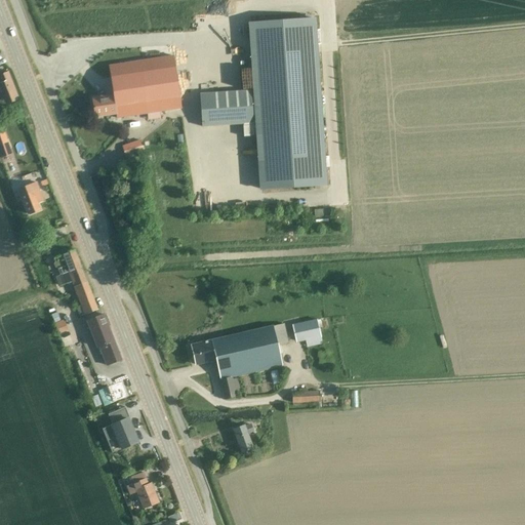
[(251,91),(200,94),(202,126),(242,123),(243,134),(252,133),(256,190),(320,187),(309,19),(248,24),(251,91)]
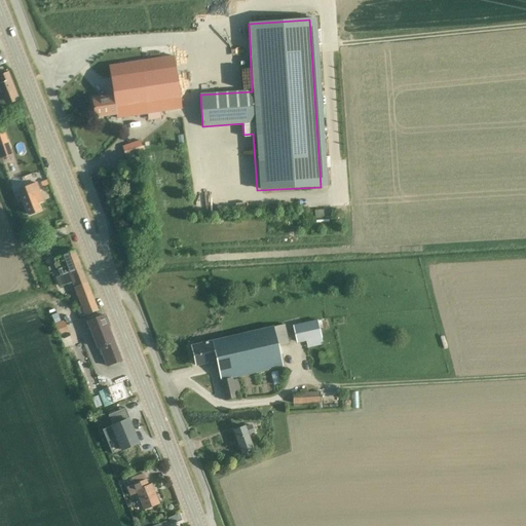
[(116,118),(182,108),(174,55),(109,66),(113,95),(92,98),(94,108),(91,108),(92,115),(95,114),(96,117),(116,114),(116,118)]
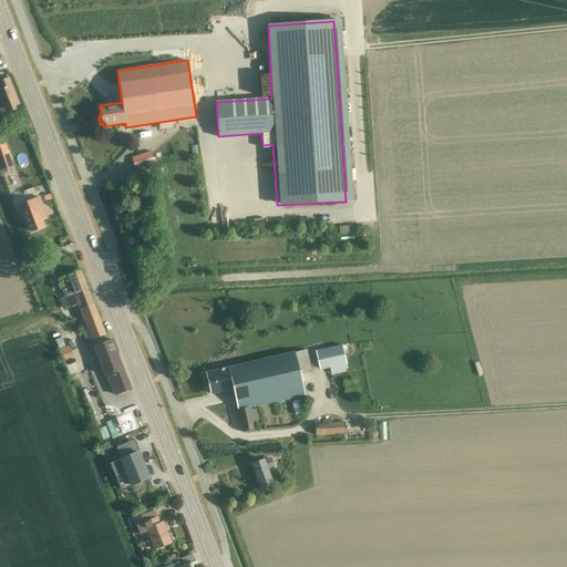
[(0,109),(2,114),(16,110),(14,106),(19,104),(9,78),(0,80),(0,90),(4,102),(0,103),(0,109)]
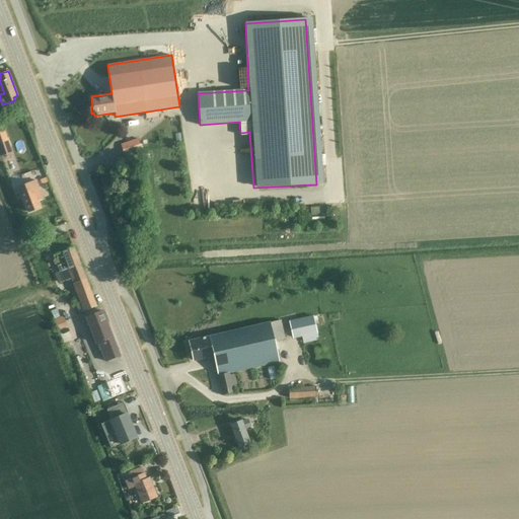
[(3,129),(0,129),(0,149),(9,146),(3,129)]
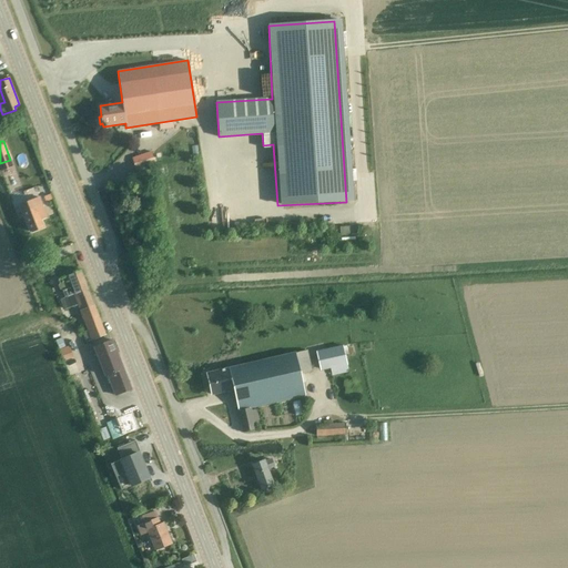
[(135,171),(155,164),(152,153),(132,160),(135,171)]
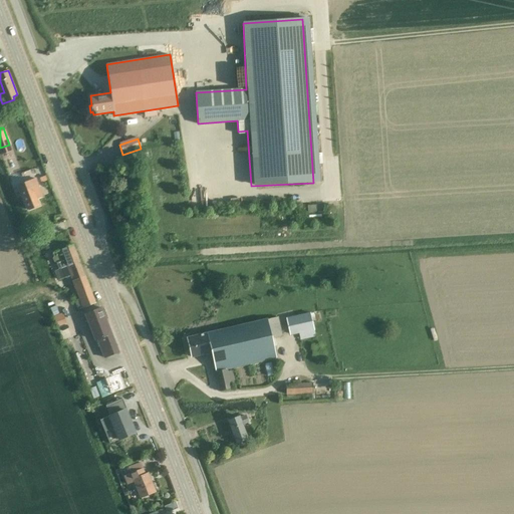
[(37,199),(42,196),(36,180),(19,185),(21,191),(20,191),(28,211),(39,206),(37,199)]
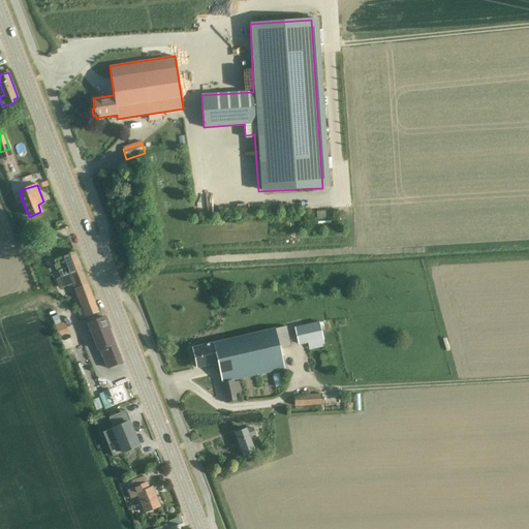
[(38,242),(41,249),(50,246),(48,238),(38,242)]
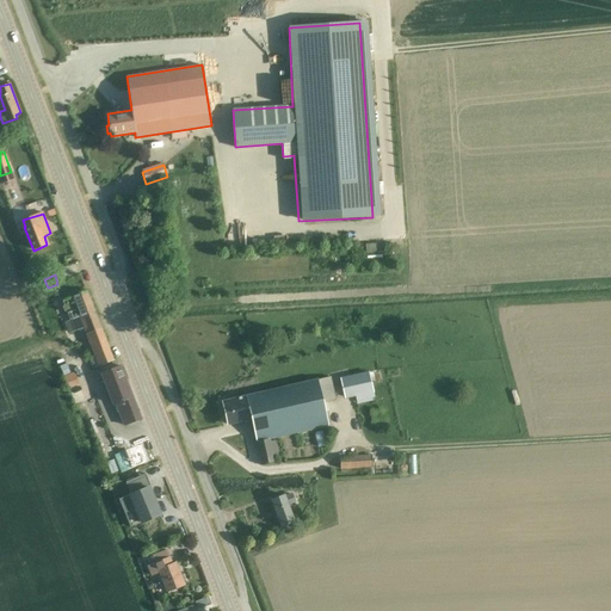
[(113,360),(96,315),(87,291),(62,300),(65,304),(62,307),(65,313),(67,313),(71,320),(73,319),(76,331),(82,328),(93,356),(88,358),(92,369),(113,360)]
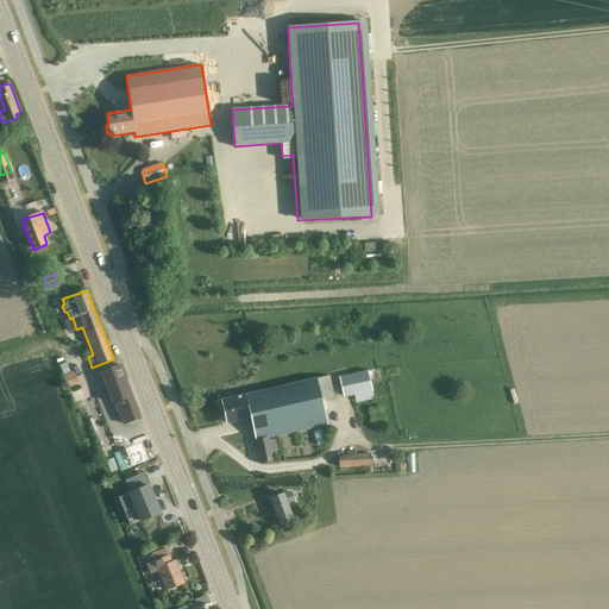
[(140,418),(127,381),(120,364),(101,372),(108,390),(111,389),(124,425),(140,418)]
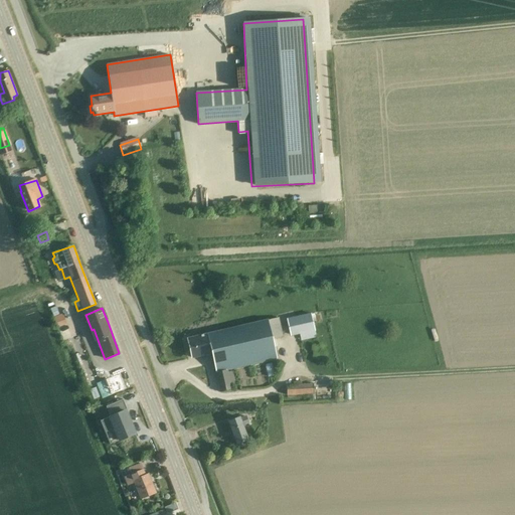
[(294,318),(286,319),(287,322),(290,335),(299,333),(314,330),(315,330),(315,329),(314,323),(319,322),(321,323),(318,313),(312,314),(294,318)]
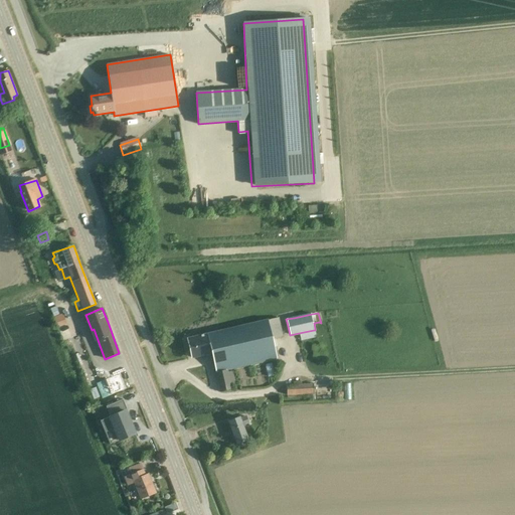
[(54,319),(58,328),(67,324),(64,316),(54,319)]
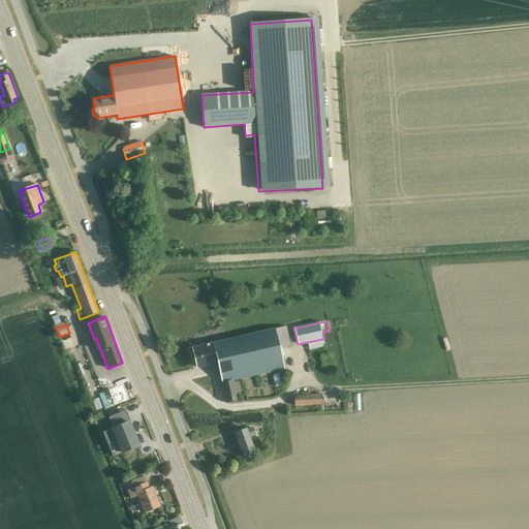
[(290,345),(286,327),(275,330),(275,329),(224,340),(192,347),(196,367),(217,363),(226,402),(238,399),(237,396),(242,395),(239,381),(234,382),(232,379),(284,368),(279,347),(290,345)]
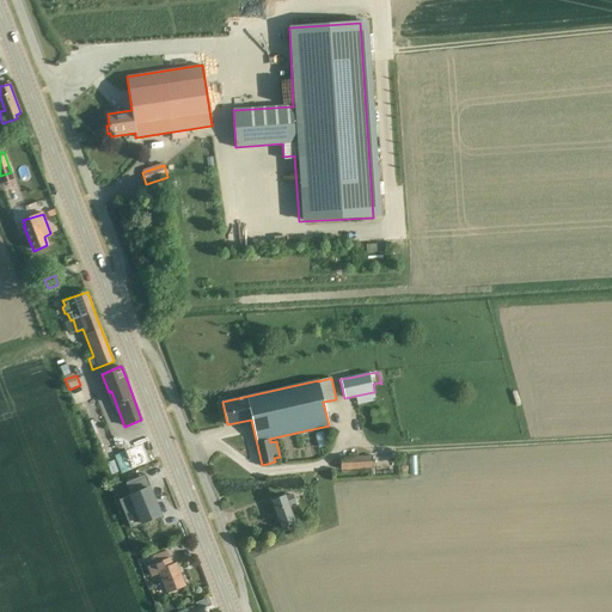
[(144,442),(116,453),(123,471),(151,460),(144,442)]
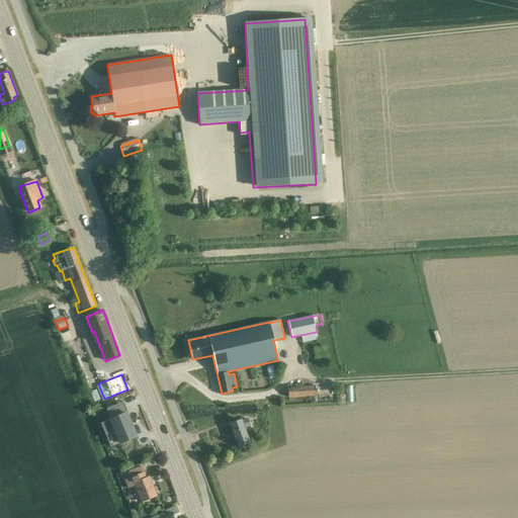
[(304,385),(303,383),(295,384),(295,386),(287,386),(288,398),(316,396),(315,384),(304,385)]
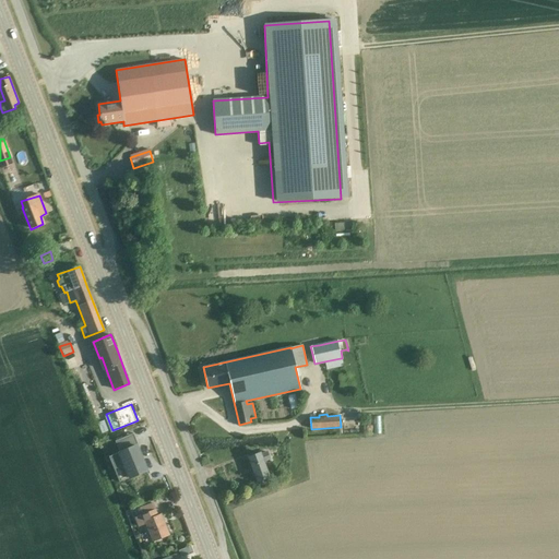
[(104,420),(97,423),(102,433),(107,431),(104,420)]
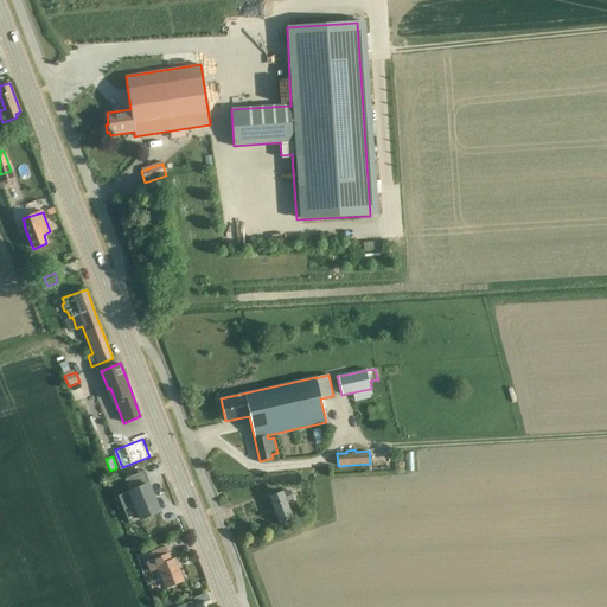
[(128,493),(119,497),(123,510),(133,505),(139,521),(160,511),(148,483),(144,472),(125,479),(129,491),(127,492),(128,493)]
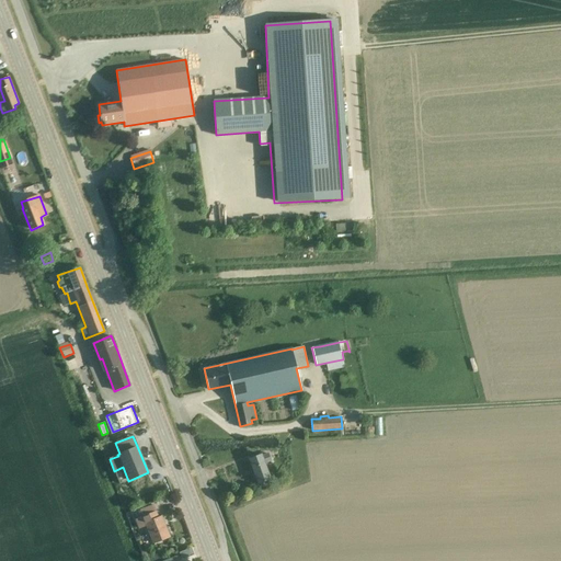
[(271,461),(267,454),(261,457),(261,455),(250,459),(259,483),(270,480),(264,464),(271,461)]
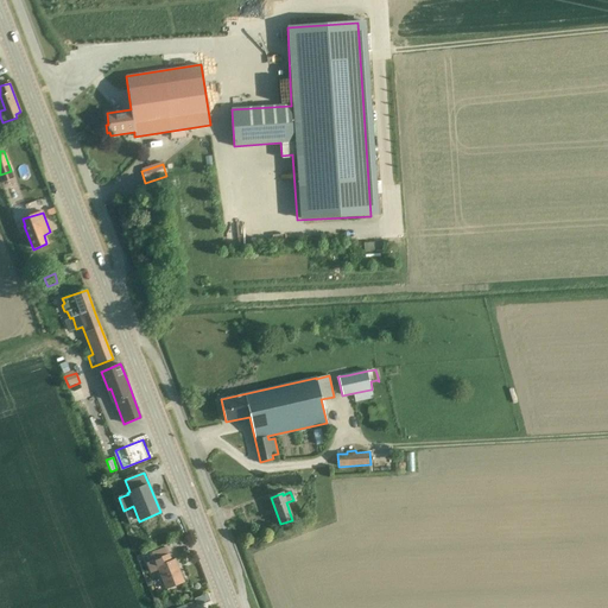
[(151,562),(146,564),(150,572),(156,570),(158,570),(166,589),(183,582),(175,561),(171,562),(169,555),(165,548),(149,555),(151,562)]
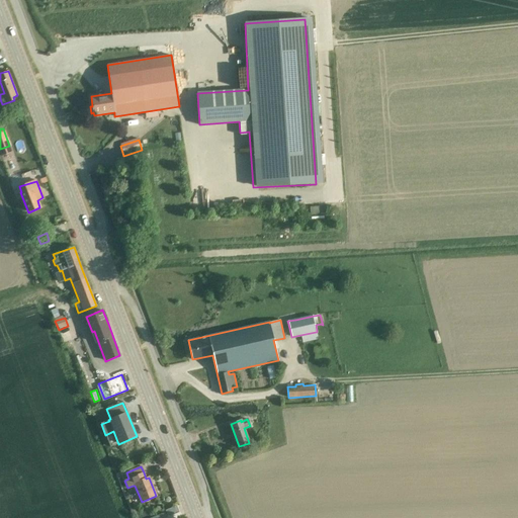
All buildings are outlined.
